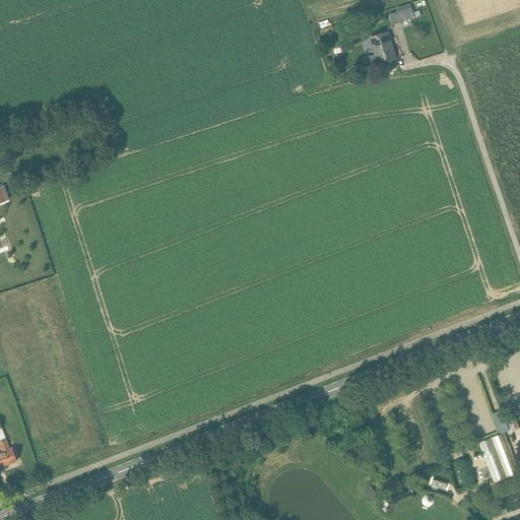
[(418,10),(412,12),(411,7),(389,14),(392,23),(420,15),(418,10)]
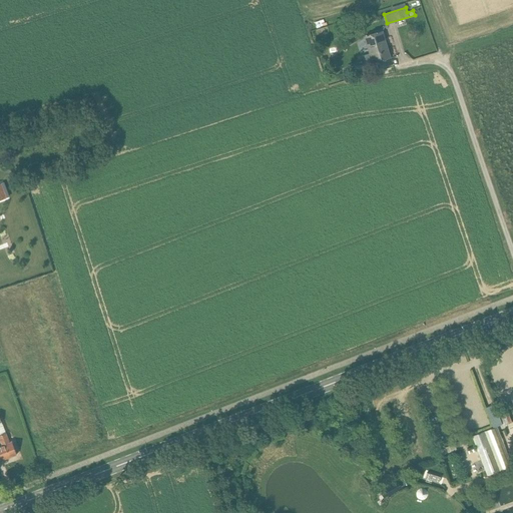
[(374,63),(391,58),(382,30),(365,36),(374,63)]
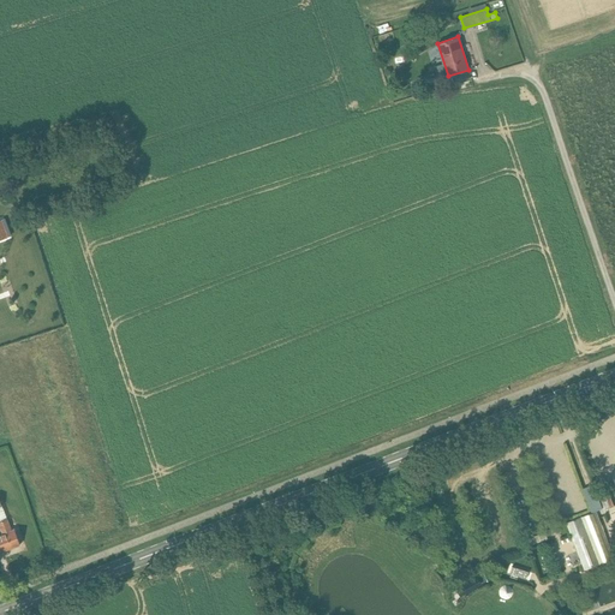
[(614,507),(609,494),(598,497),(602,508),(603,511),(614,507)]
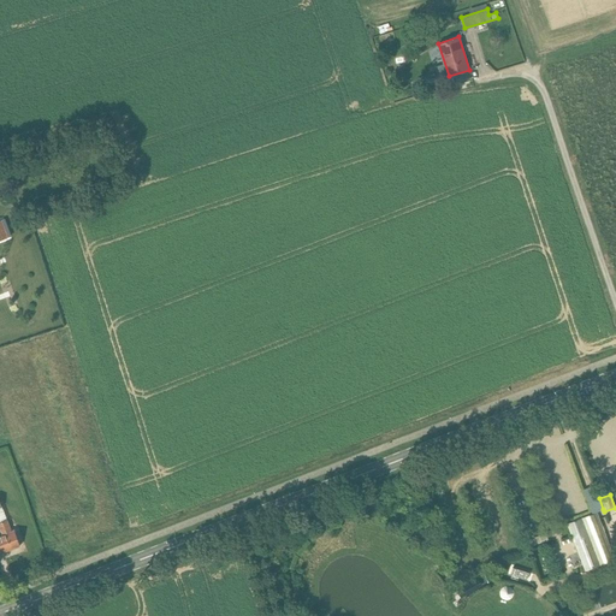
[(0,528),(3,534),(0,535),(0,552),(21,546),(15,529),(11,531),(0,502),(0,528)]
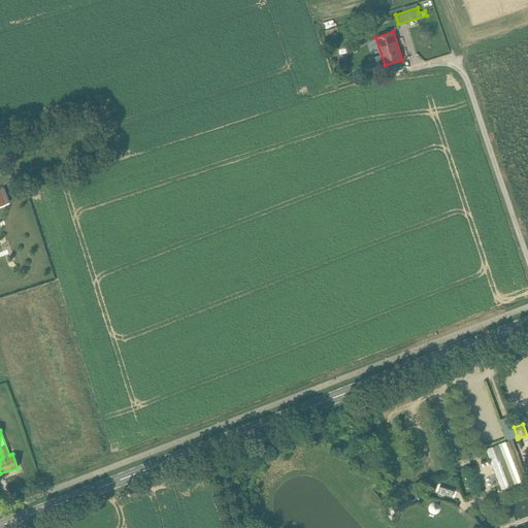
[(501,489),(527,479),(512,438),(486,449),(501,489)]
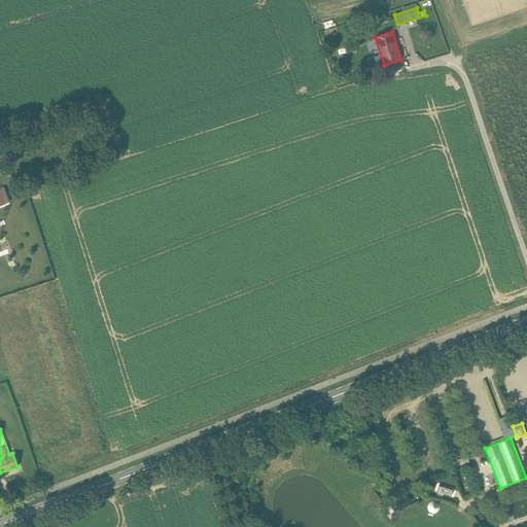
[(470,461),(468,455),(453,460),(455,466),(470,461)]
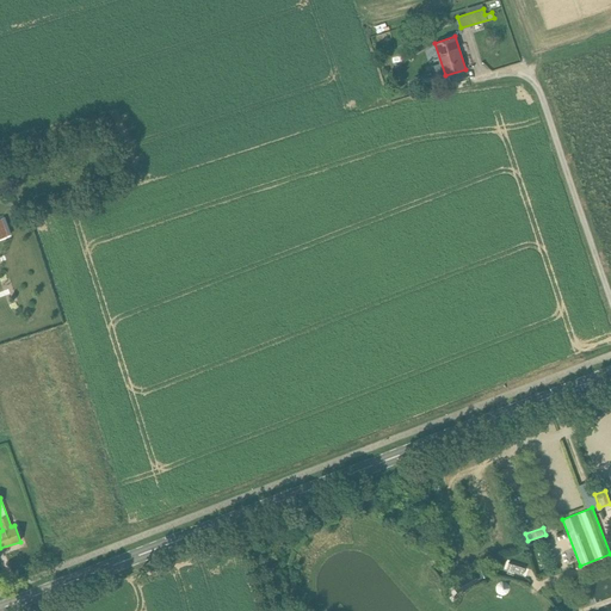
[(565,536),(549,543),(559,565),(574,557),(565,536)]
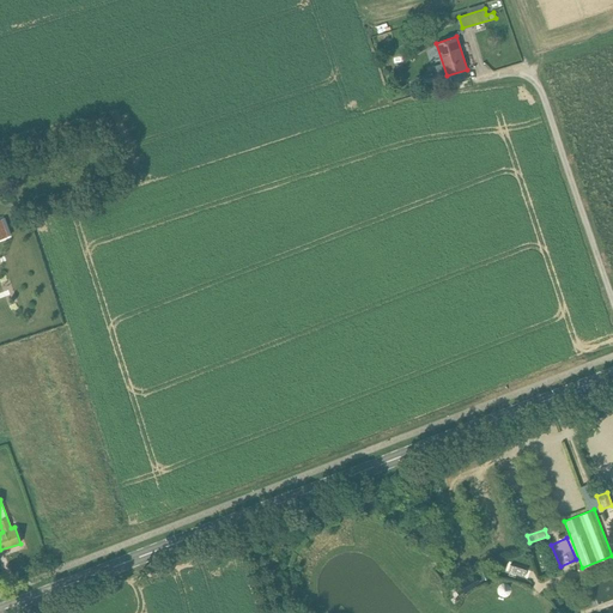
[(509,571),(526,577),(527,570),(511,565),(509,571)]
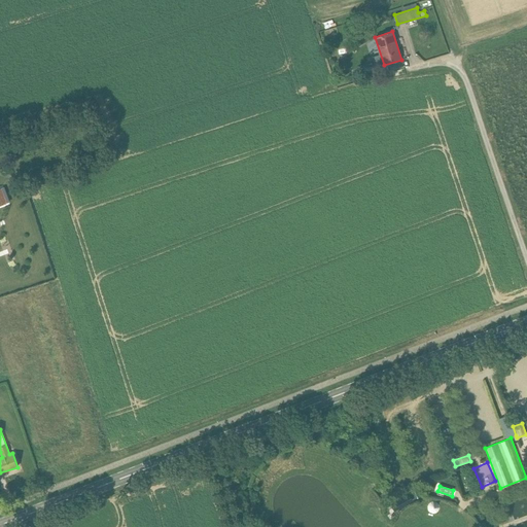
[(393,505),(396,511),(414,500),(411,495),(393,505)]
